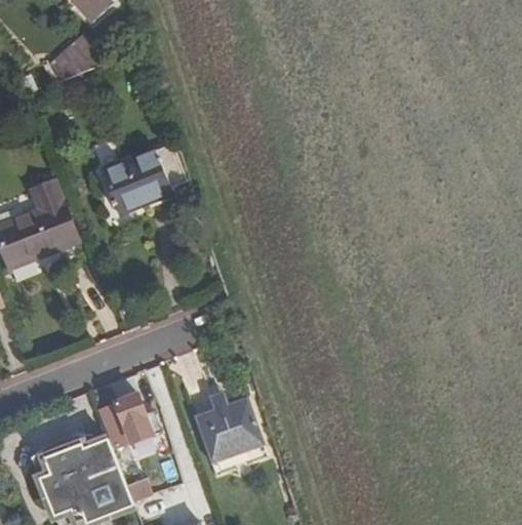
[(76,0),(74,2),(90,21),(111,2),(108,0),(76,0)]
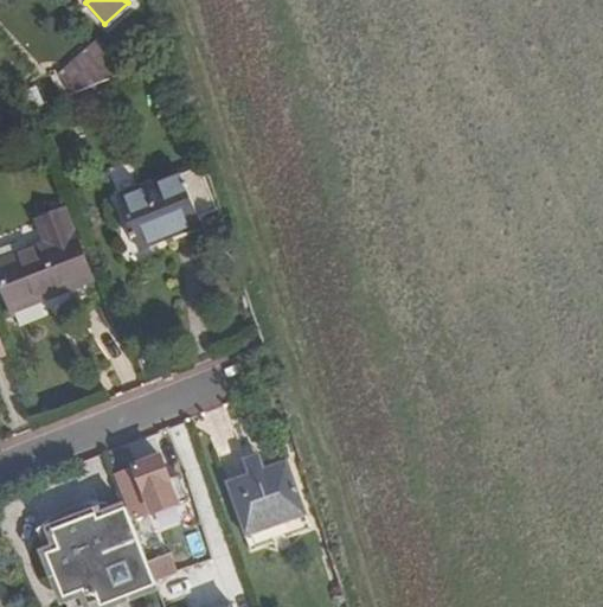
[(70,93),(126,70),(98,40),(56,74),(70,93)]
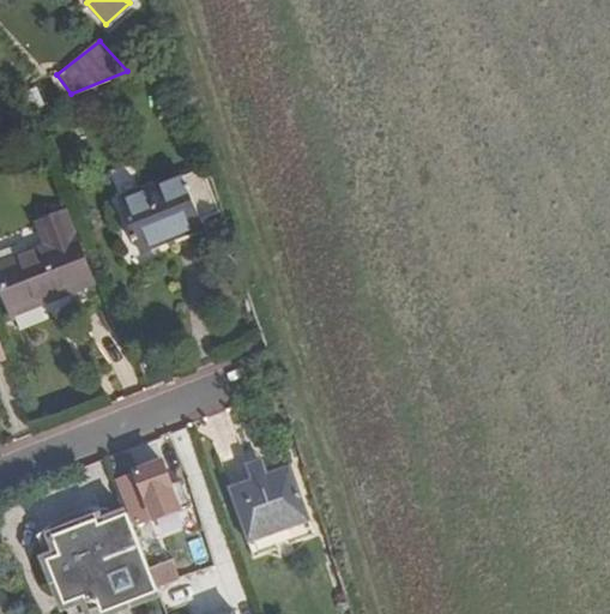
[(64,103),(71,118),(107,103),(101,89),(64,103)]
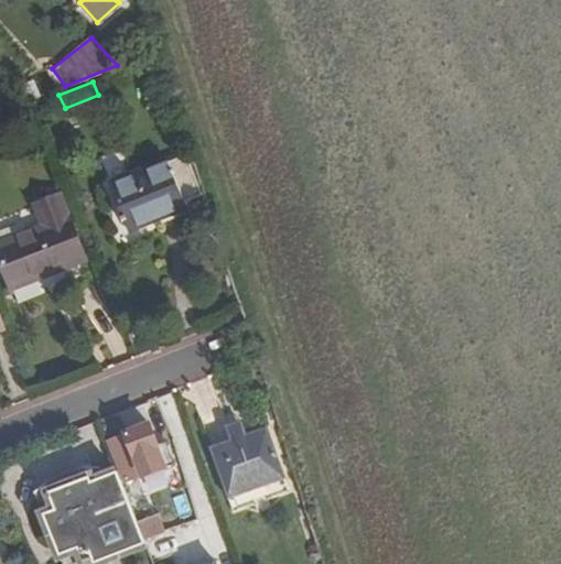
[(180,154),(179,155),(191,195),(196,193),(180,154)]
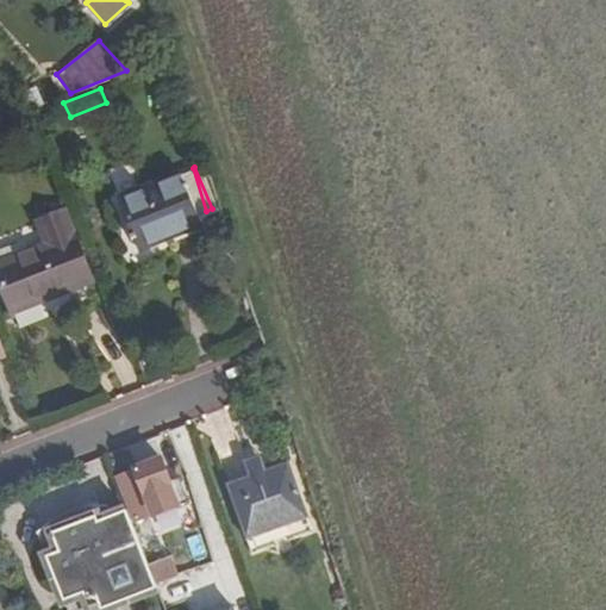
[(194,217),(206,211),(193,168),(122,198),(142,246),(195,222),(194,217)]
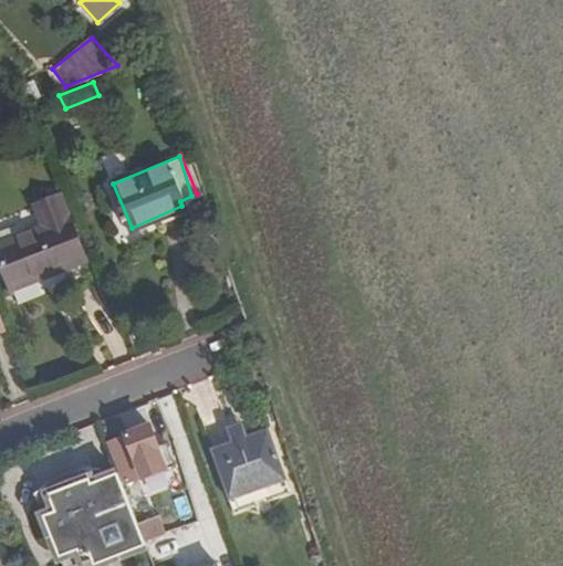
[(33,202),(41,223),(0,239),(0,263),(9,289),(84,260),(58,192),(33,202)]
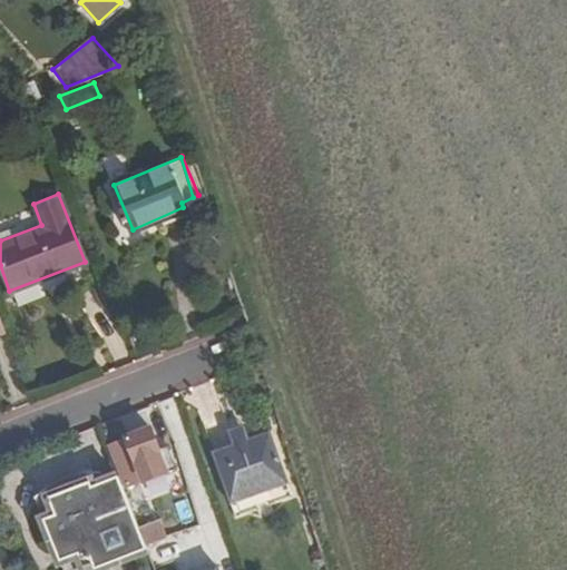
[(232,443),(225,424),(232,422),(225,400),(196,409),(209,451),(232,443)]
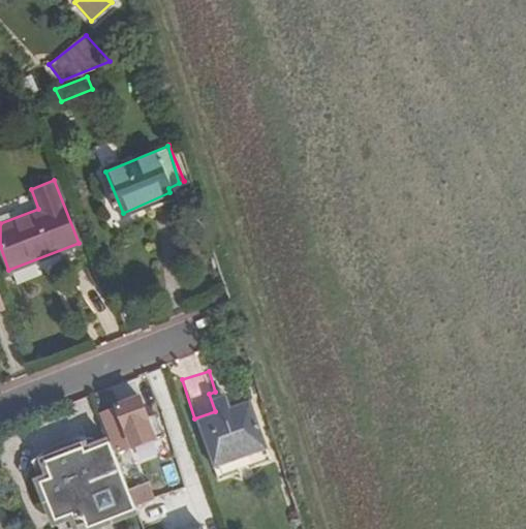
[(161,422),(159,417),(149,422),(137,395),(102,407),(117,445),(122,443),(120,436),(129,432),(133,444),(165,432),(164,428),(169,425),(167,419),(161,422)]
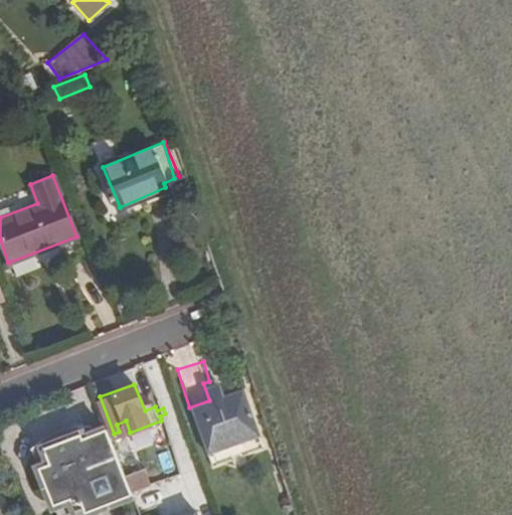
[(207,456),(259,438),(242,389),(223,396),(221,391),(208,396),(210,402),(190,408),(207,456)]
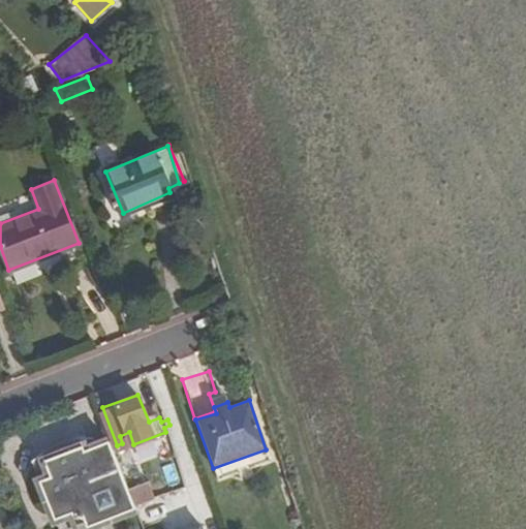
[(73,448),(73,454),(58,460),(54,456),(44,460),(47,465),(35,469),(57,521),(73,514),(84,519),(87,527),(134,506),(110,439),(96,445),(85,449),(83,444),(73,448)]
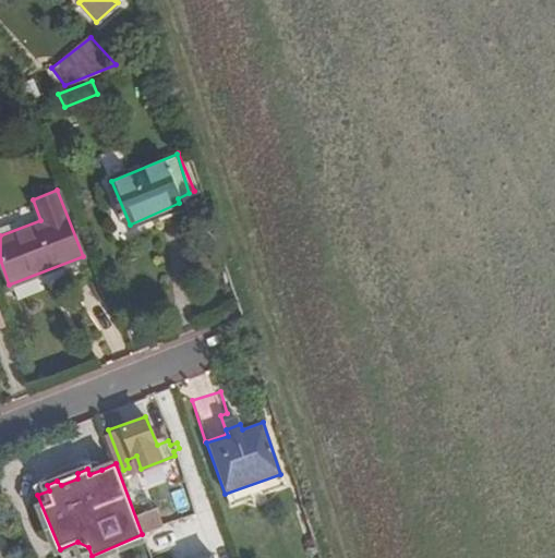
[(101,470),(98,464),(97,464),(93,464),(88,464),(87,464),(83,465),(81,465),(73,468),(71,468),(63,471),(62,471),(60,472),(59,472),(56,473),(55,474),(53,475),(48,477),(45,480),(38,484),(37,485),(35,487),(37,495),(49,490),(47,485),(57,481),(61,485),(77,478),(77,473),(87,469),(89,474),(101,470)]
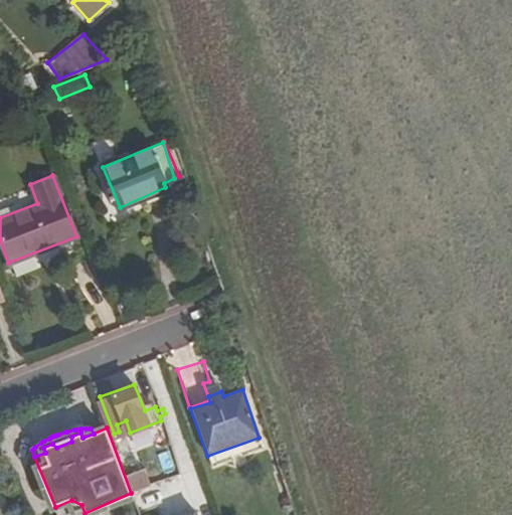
[(0,514),(10,514),(3,496),(0,497),(0,514)]
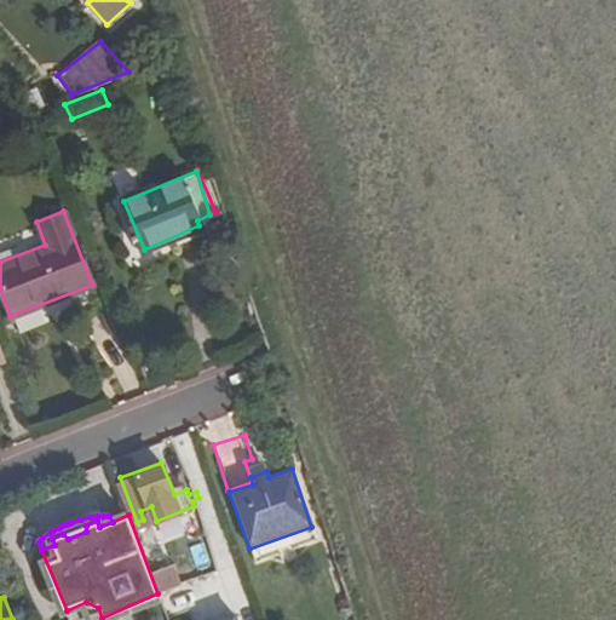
[(67,610),(69,619),(97,619),(102,618),(98,608),(86,602),(67,610)]
